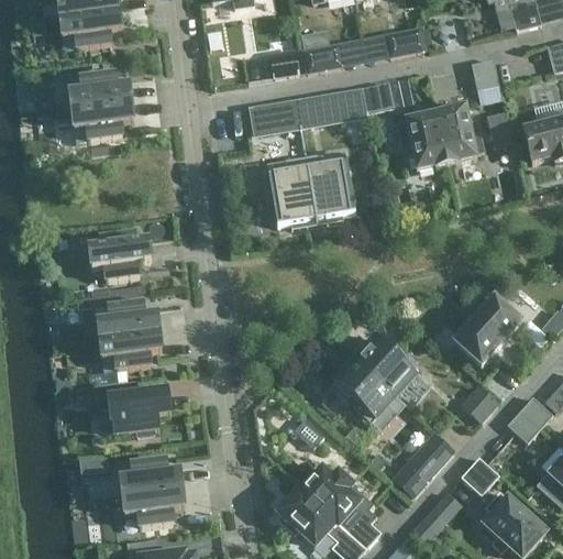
[(59,0),(59,1),(58,1),(61,20),(120,13),(118,0),(59,0)]
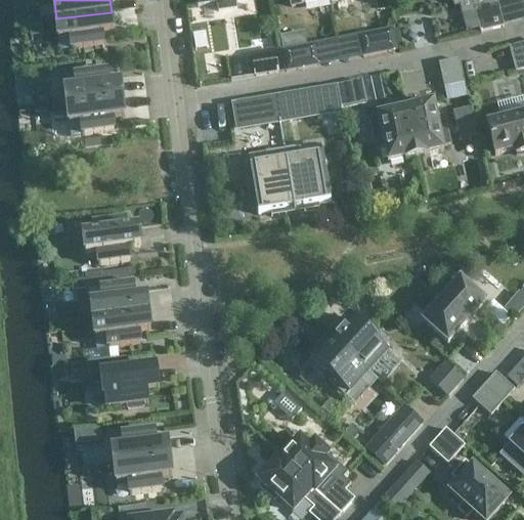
[(198,0),(198,3),(217,0),(219,8),(235,6),(234,0),(198,0)]
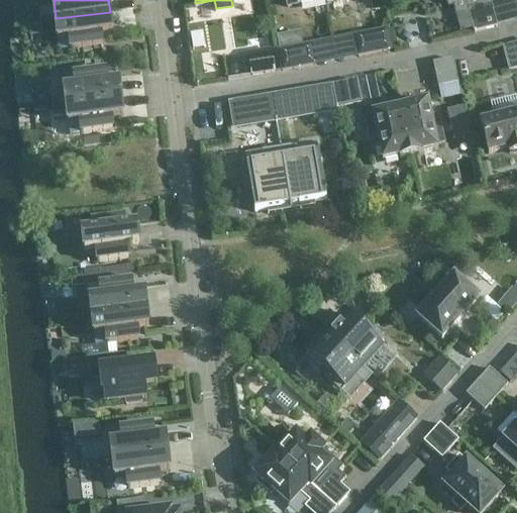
[(468,6),(474,29),(497,24),(491,0),(468,6)]
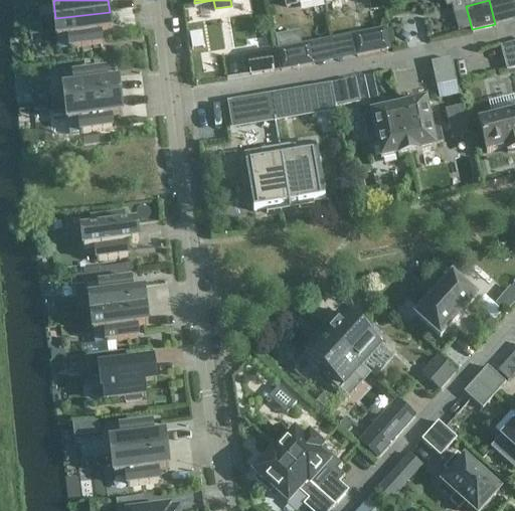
[(110,12),(55,18),(57,36),(69,34),(71,46),(102,42),(100,30),(112,29),(110,12)]
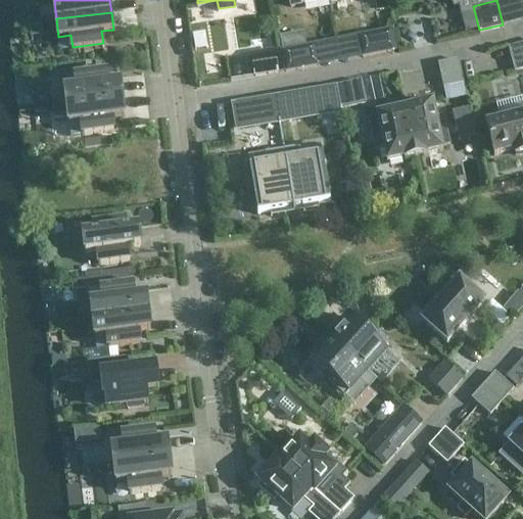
[(358,34),(362,54),(395,47),(391,28),(358,34)]
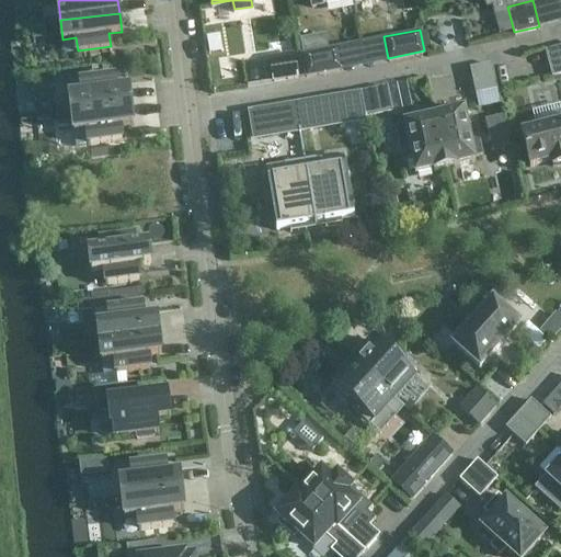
[(560,71),(560,44),(546,48),(552,74),(560,71)]
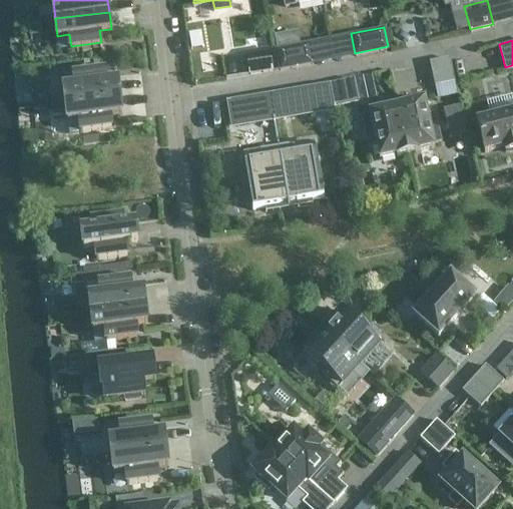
[(309,41),(276,48),(280,67),(313,61),(309,41)]
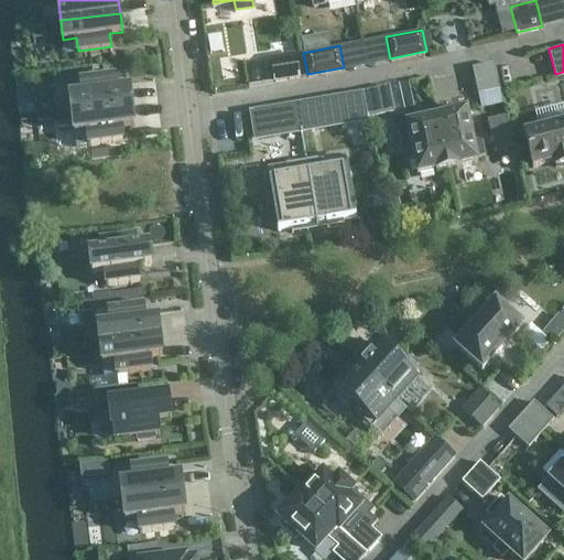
[(295,51),(271,55),(275,78),(299,75),(295,51)]
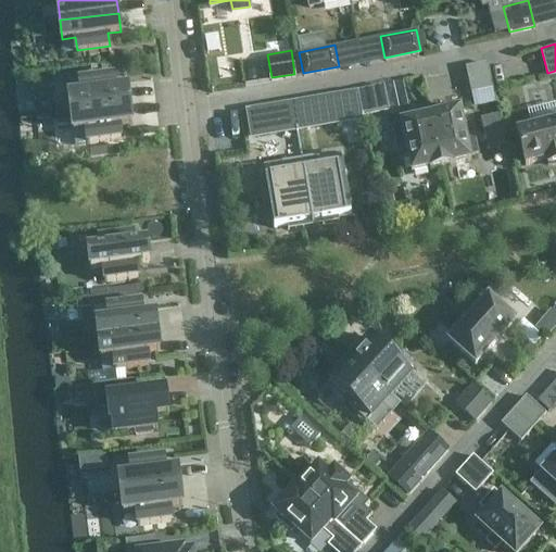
[(466,65),(471,90),(492,86),(487,61),(466,65)]
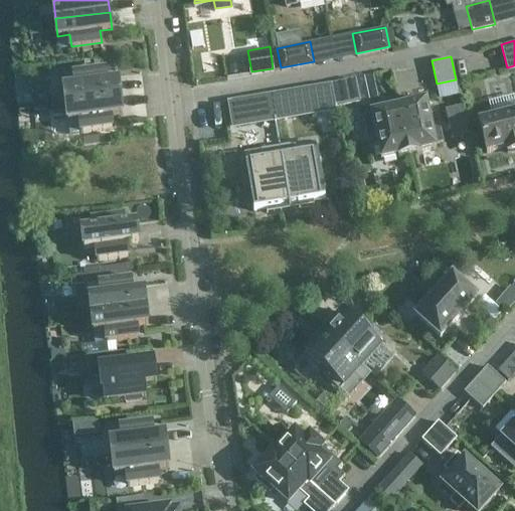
[(64,84),(66,103),(120,96),(118,77),(106,79),(105,67),(74,71),(75,83),(64,84)]
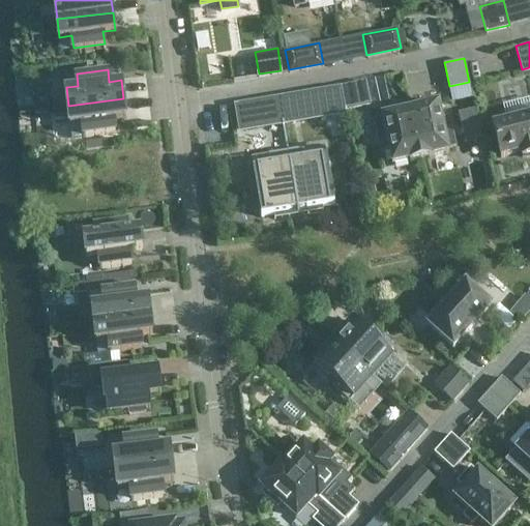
[(341,84),(347,109),(370,104),(364,79),(341,84)]
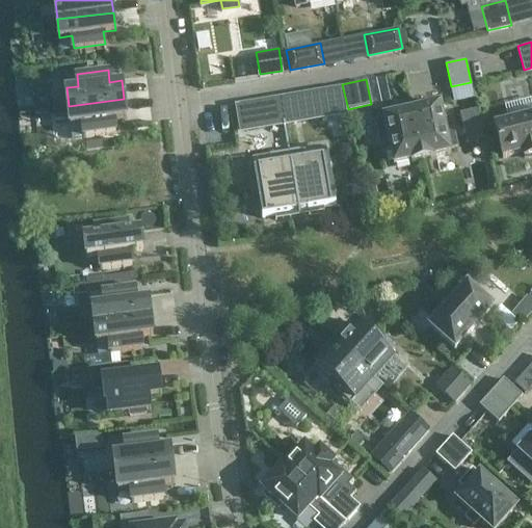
[(340,85),(280,95),(284,120),(344,110),(340,85)]
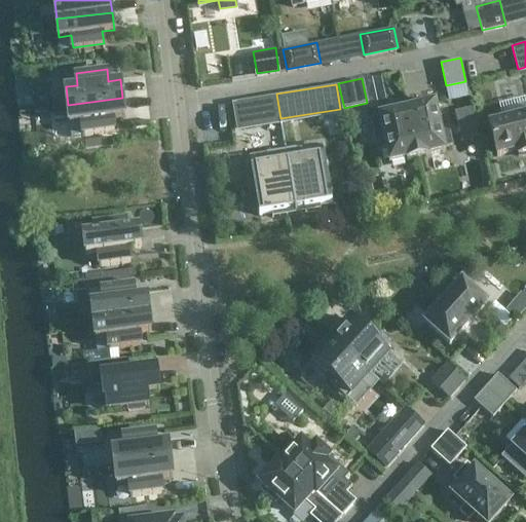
[(276,94),(232,102),(232,103),(236,102),(240,125),(279,118),(279,122),(280,122),(280,118),(276,94)]
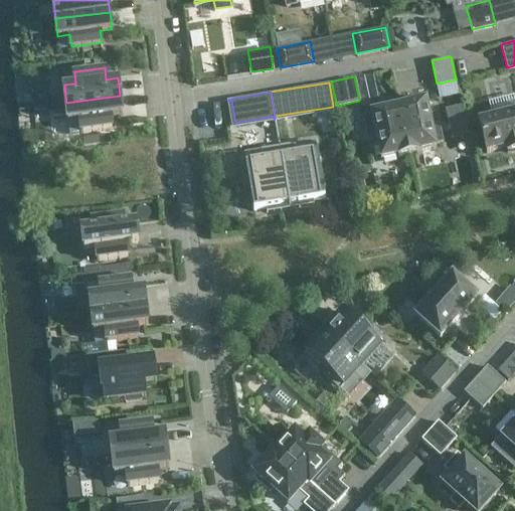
[(120,96),(66,103),(68,120),(69,120),(70,131),(81,130),(112,127),(111,115),(122,113),(120,96)]
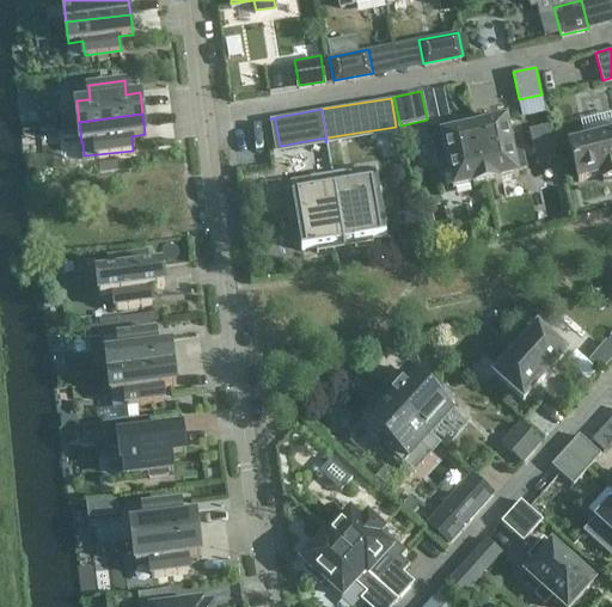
[(526,166),(521,146),(513,148),(506,117),(473,124),(485,181),(499,178),(499,177),(519,172),(518,167),(526,166)]
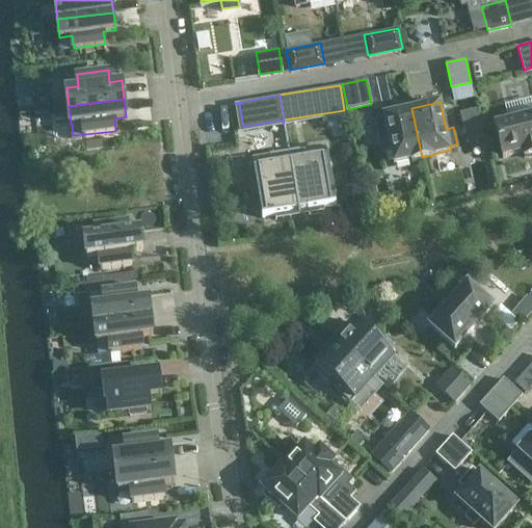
[(482,137),(476,107),(461,111),(468,140),(482,137)]
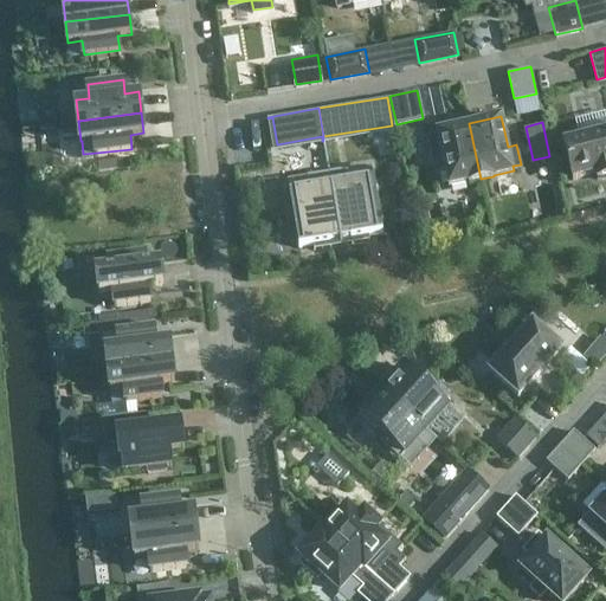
[(481,179),(469,123),(437,130),(437,131),(429,134),(432,152),(440,150),(449,185),(469,180),(469,182),(481,179)]
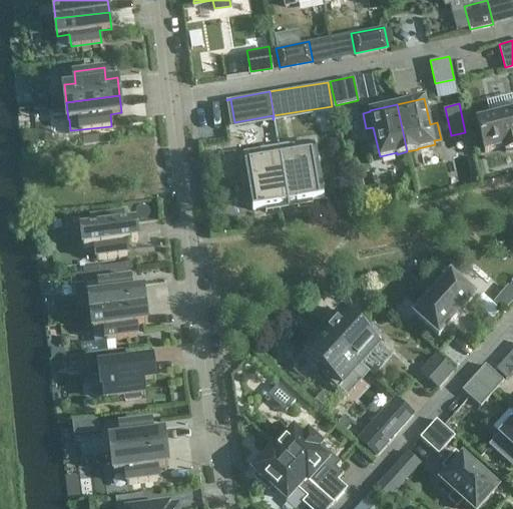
[(504,145),(505,149),(512,147),(512,108),(477,118),(484,150),(504,145)]
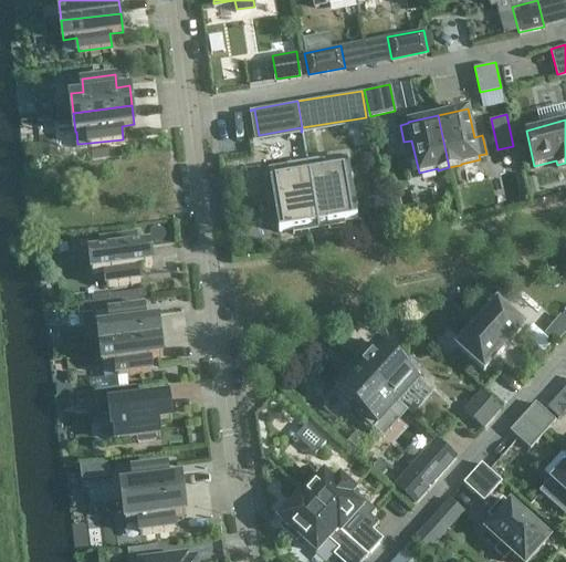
[(326,156),(307,159),(317,222),(327,221),(328,226),(345,222),(344,218),(357,216),(357,215),(352,216),(344,165),(328,167),(326,156)]
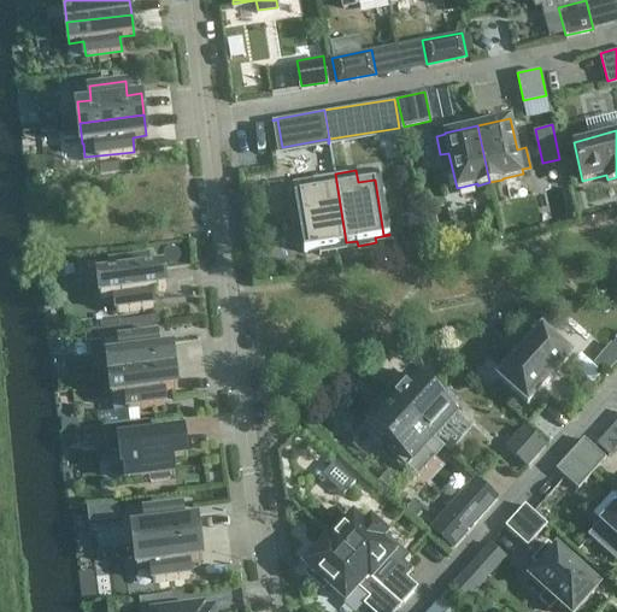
[(335,174),(313,177),(316,189),(299,192),(309,247),(304,248),(304,249),(318,247),(319,252),(336,249),(336,245),(346,242),(335,174)]
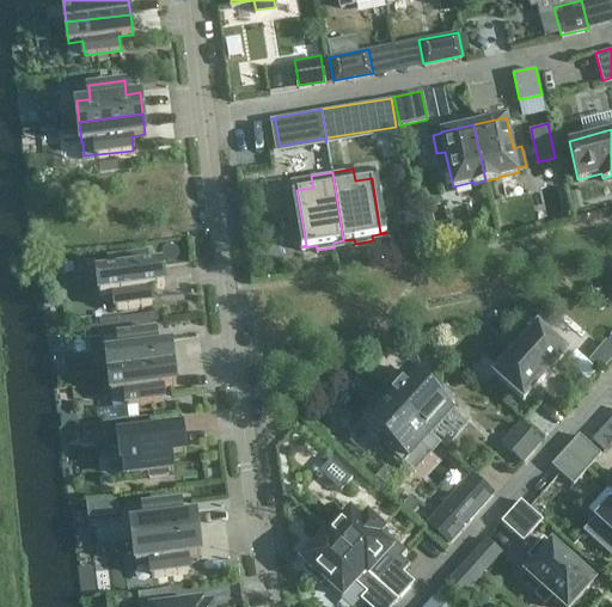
[(146,252),(110,256),(111,270),(97,273),(101,294),(115,293),(116,307),(152,302),(166,301),(161,264),(147,265),(146,252)]
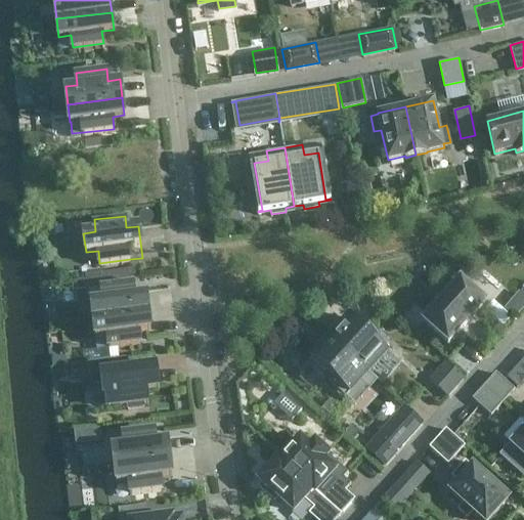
[(422,318),(448,342),(486,300),(460,276),(422,318)]
